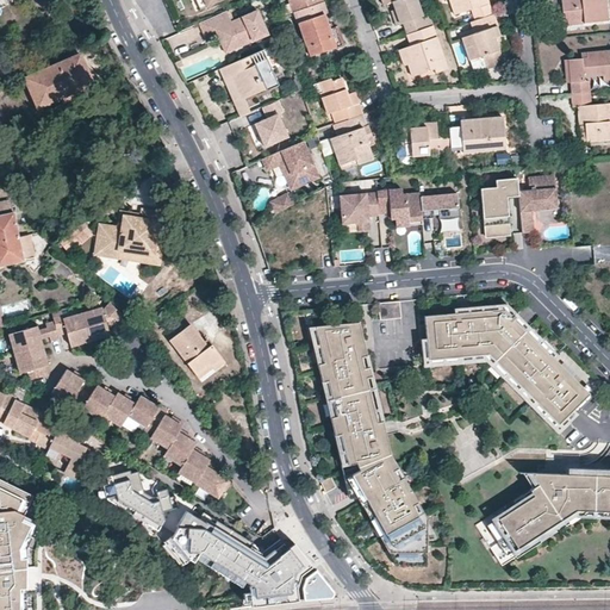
[(291,0),(296,11),(323,1),(322,0),(291,0)]
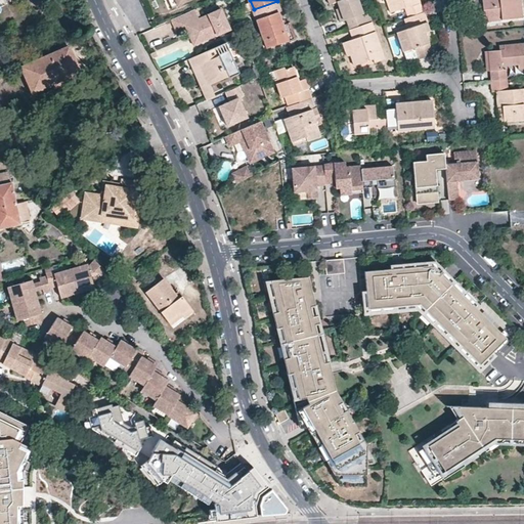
[(326,0),(329,4),(338,1),(341,10),(339,11),(341,17),(342,22),(347,20),(350,29),(366,24),(357,0),(326,0)]
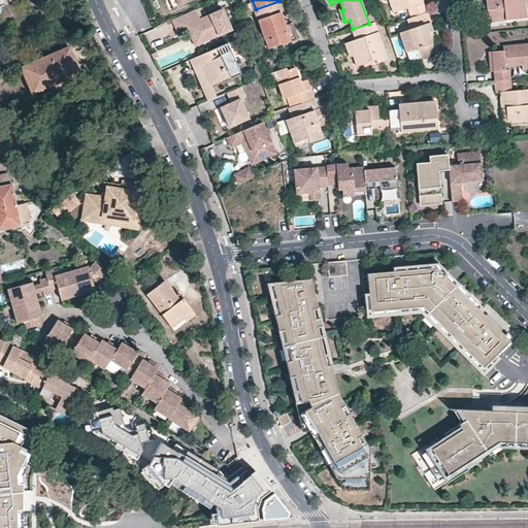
[(360,0),(369,24),(374,22),(366,0),(360,0)]
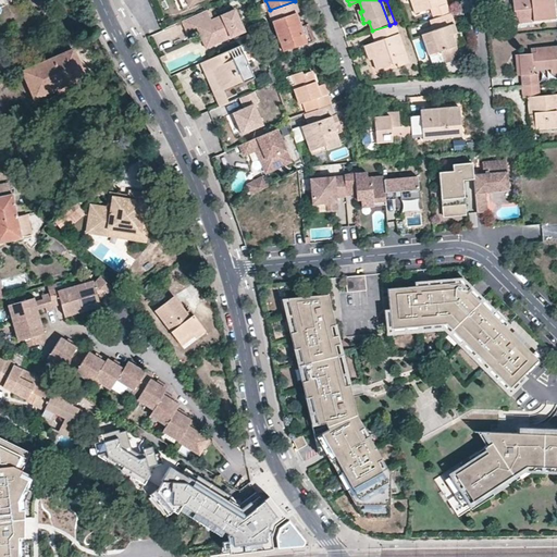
[(411,0),(416,12),(430,7),(434,19),(450,12),(449,7),(446,0),(411,0)]
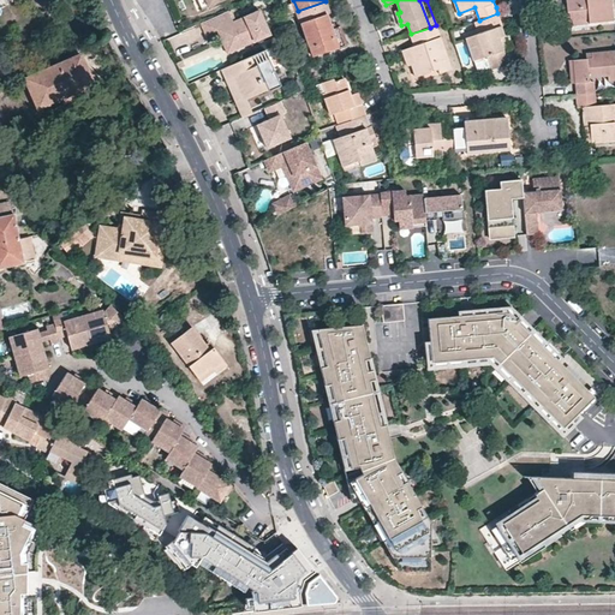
[(566,0),(567,11),(568,19),(589,18),(589,22),(613,19),(610,0),(566,0)]
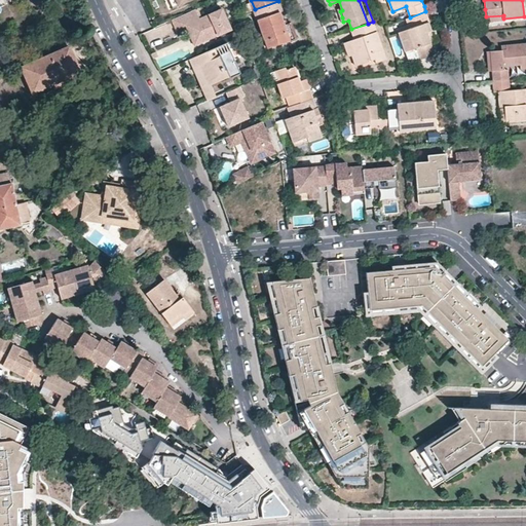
[(278,1),(255,9),(269,47),(298,37),(294,27),(292,21),(284,24),(278,11),(282,10),(278,1)]
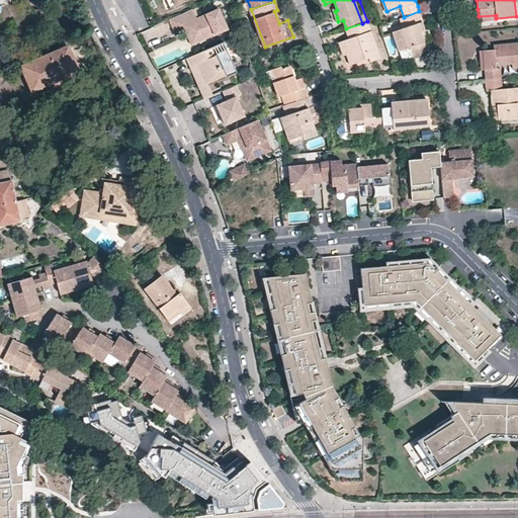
[(189,9),(165,20),(169,30),(179,26),(183,24),(185,29),(181,31),(184,38),(192,34),(194,37),(200,34),(202,38),(225,29),(216,9),(193,18),(189,9)]
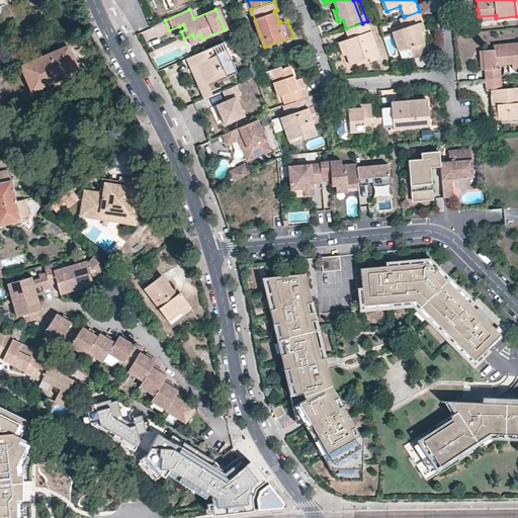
[(421,11),(400,18),(401,22),(404,27),(394,31),(393,32),(399,51),(411,47),(415,58),(429,53),(423,36),(421,31),(425,29),(422,22),(424,21),(421,11)]
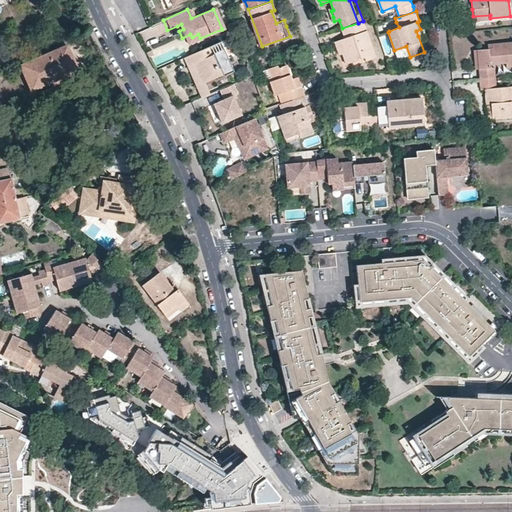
[(363,21),(342,29),(345,38),(340,40),(343,47),(337,49),(338,53),(340,56),(343,55),(347,65),(364,59),(365,62),(376,58),(363,21)]
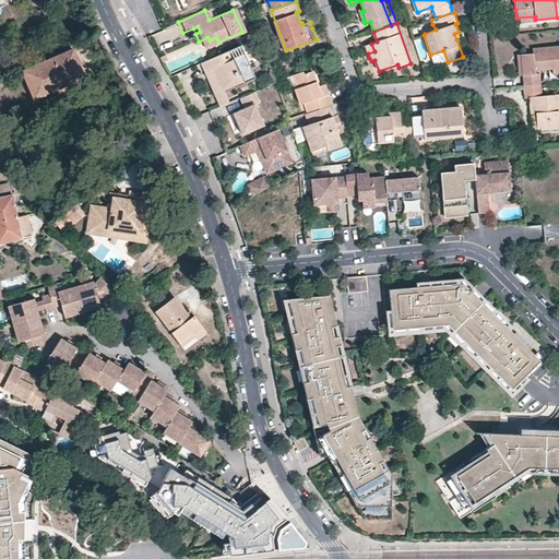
[(425,34),(436,30),(432,24),(423,27),(425,34)]
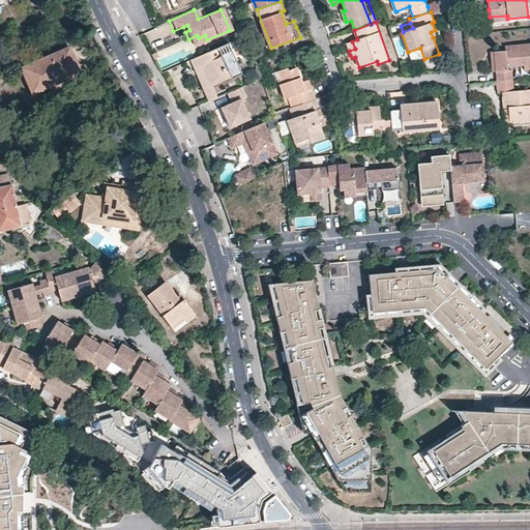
[(197,35),(188,39),(192,47),(207,39),(205,35),(199,38),(197,35)]
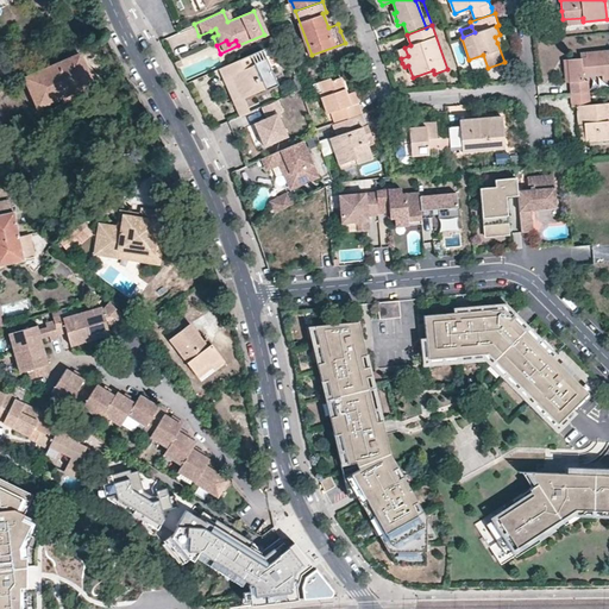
[(399,50),(401,58),(408,56),(405,48),(399,50)]
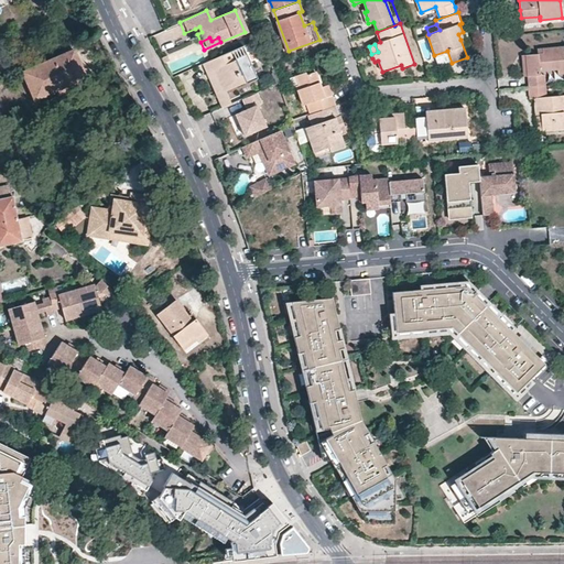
[(240,46),(202,63),(206,73),(212,71),(215,68),(218,74),(214,76),(220,91),(221,93),(243,83),(243,84),(255,79),(240,46)]
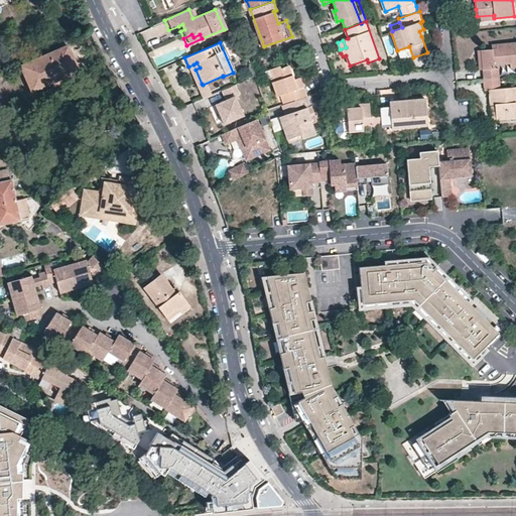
[(496,46),(496,48),(492,49),(481,50),(483,70),(484,79),(498,78),(497,68),(494,68),(494,65),(509,63),(509,67),(515,66),(515,42),(496,44),(496,46)]
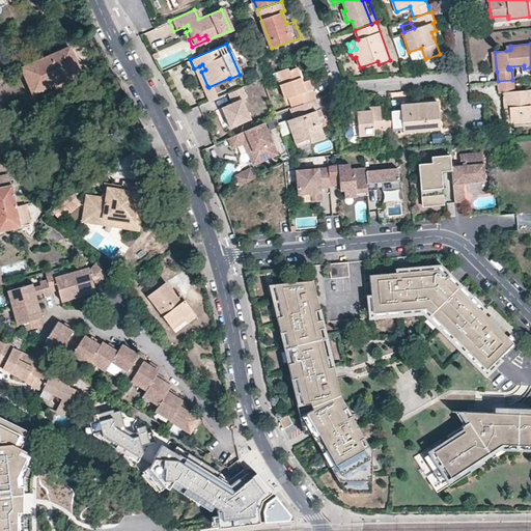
[(72,53),(68,47),(22,67),(33,94),(54,85),(56,88),(82,77),(72,53)]
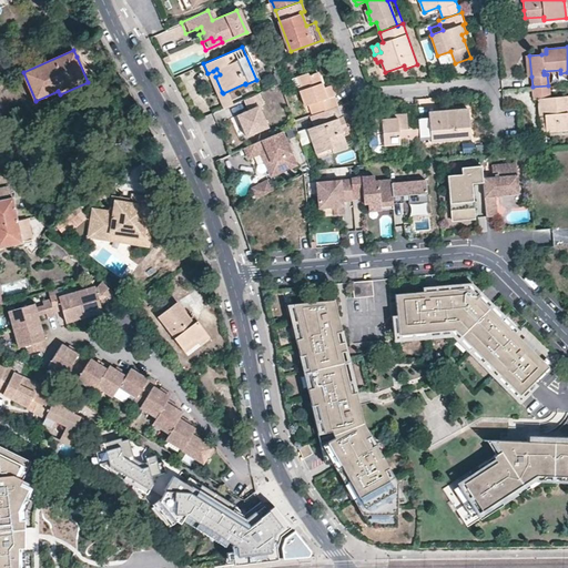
[(308,71),(301,73),(304,83),(301,84),(307,104),(312,102),(316,113),(340,104),(337,98),(336,93),(328,95),(324,84),(318,70),(310,73),(308,71)]
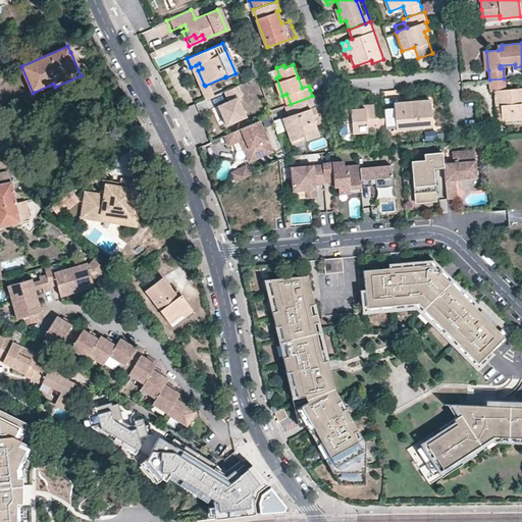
[(204,85),(198,70),(196,65),(191,67),(193,71),(205,99),(210,97),(205,86),(204,85)]
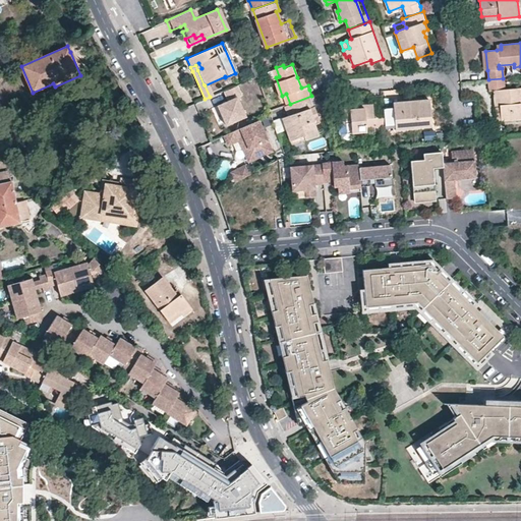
[(304,75),(297,77),(301,88),(308,85),(304,75)]
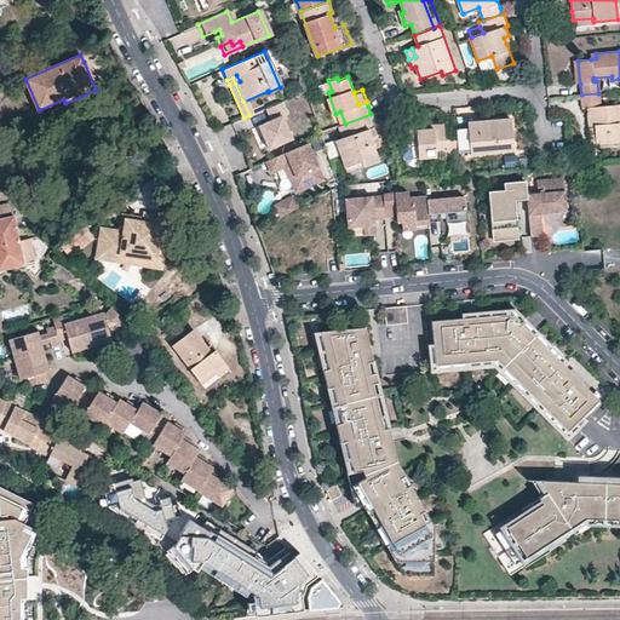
[(581,95),(580,95),(581,108),(587,108),(587,118),(589,126),(595,126),(596,144),(619,142),(619,104),(601,107),(600,92),(598,93),(581,95)]
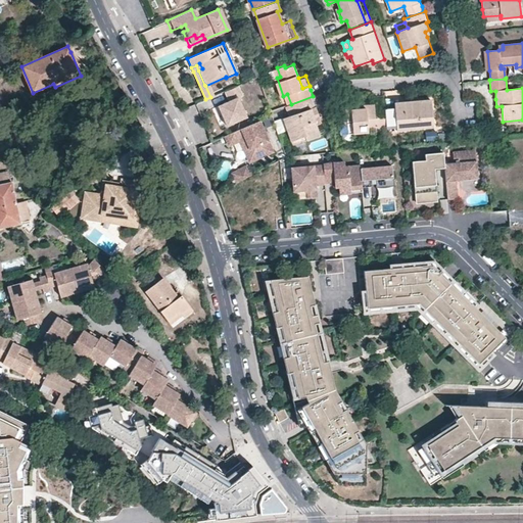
[(234,87),(225,90),(230,101),(219,106),(222,112),(228,126),(247,116),(234,87)]
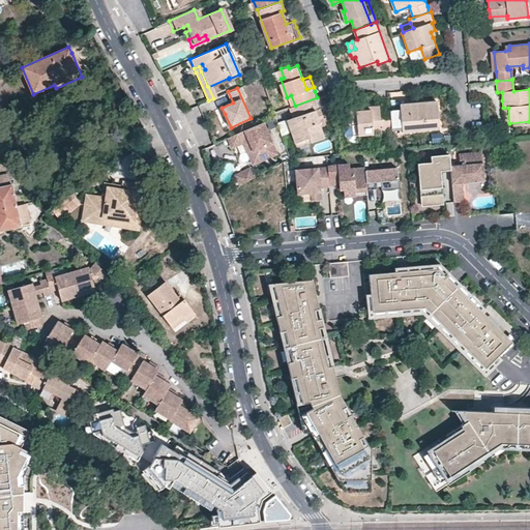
[(302,140),(307,138),(313,136),(315,142),(328,137),(324,126),(323,123),(321,117),(326,115),(323,106),(321,107),(317,97),(295,106),(292,108),(296,118),(294,118),(302,140)]
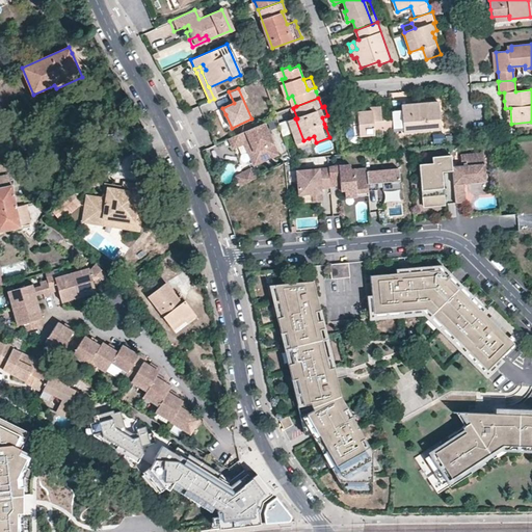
[(401,109),(392,110),(394,129),(403,128),(403,133),(440,130),(437,102),(424,103),(424,107),(417,107),(417,104),(401,105),(401,109)]
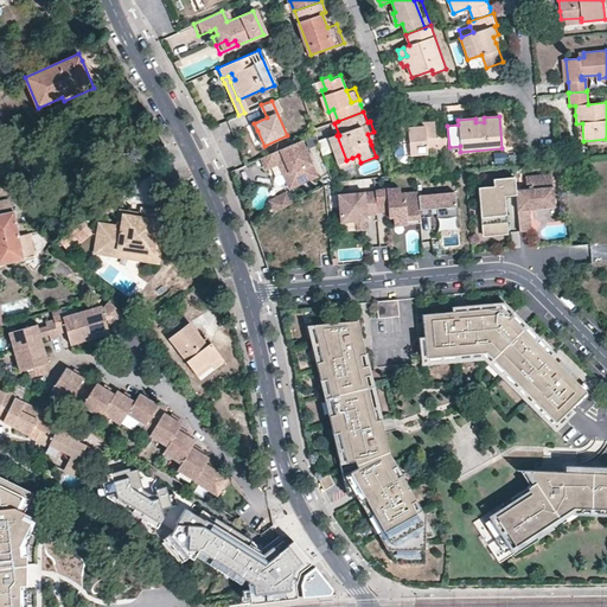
[(403,142),(409,142),(411,155),(438,154),(438,148),(449,147),(447,126),(434,127),(434,122),(421,123),(421,127),(415,127),(414,123),(397,125),(398,142),(403,142)]
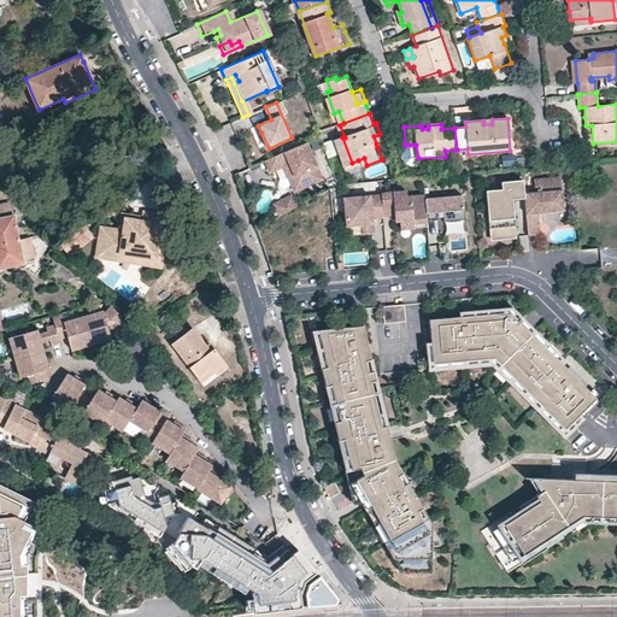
[(350,170),(366,165),(364,158),(358,160),(352,163),(342,137),(338,140),(350,170)]
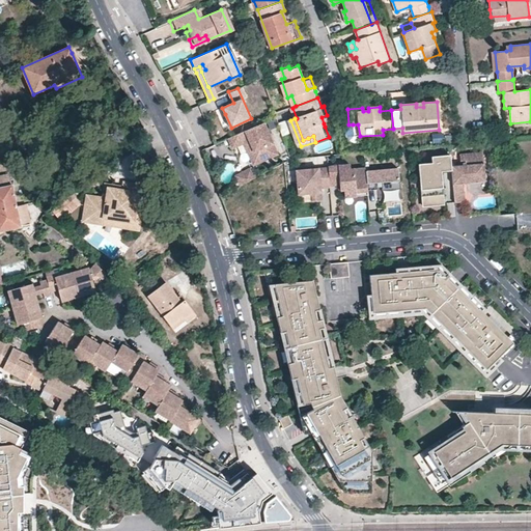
[(264,121),(230,137),(234,146),(245,141),(251,139),(255,149),(250,151),(255,163),(278,152),(264,121)]
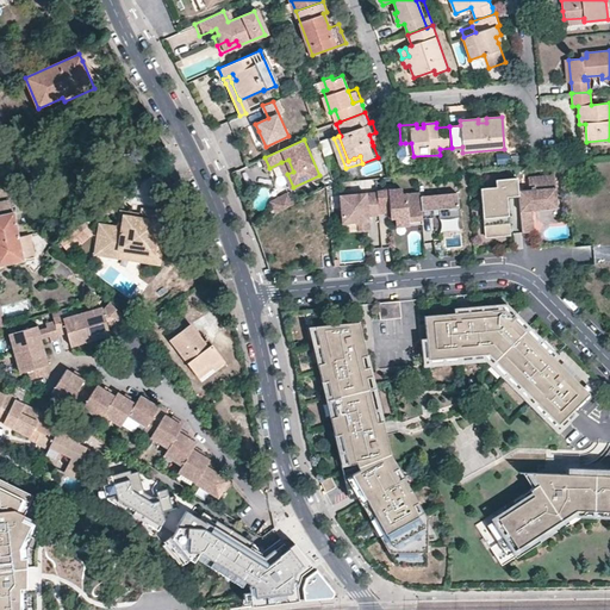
[(288,160),(281,162),(285,168),(287,174),(293,172),(288,160)]
